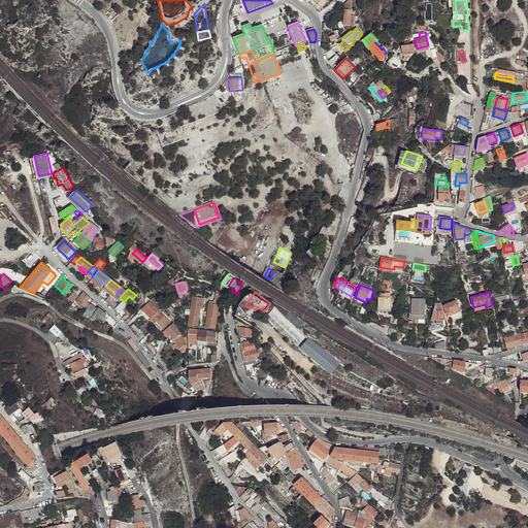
[(77,296),(72,293),(68,298),(72,302),(77,296)]
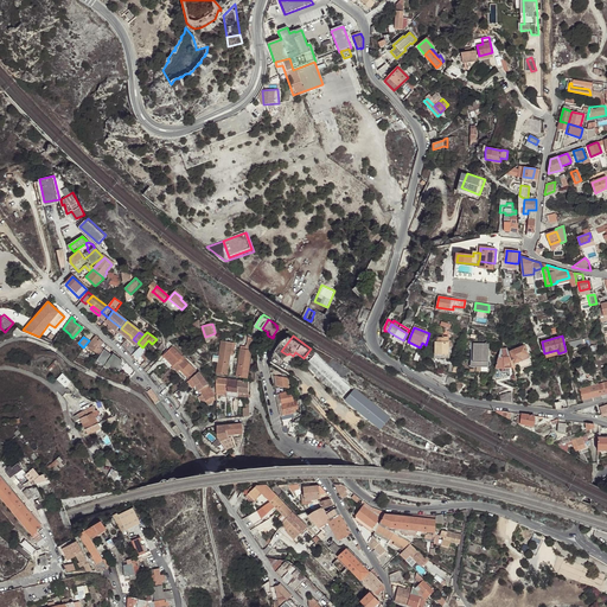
[(434,343),(434,353),(447,353),(447,342),(446,342),(446,337),(442,337),(442,338),(435,338),(435,343),(434,343)]
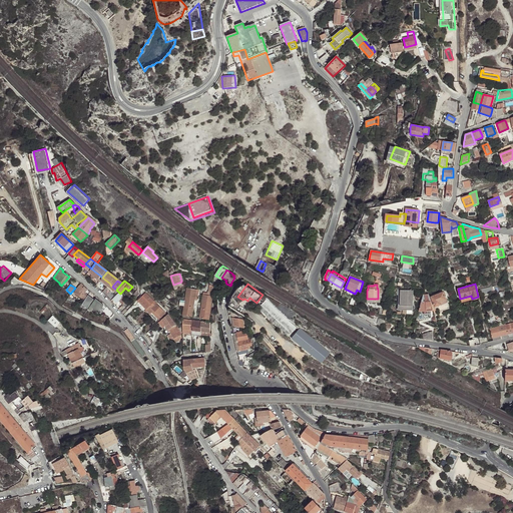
[(80,298),(83,301),(85,299),(78,293),(83,288),(79,286),(74,292),(72,295),(79,300),(80,298)]
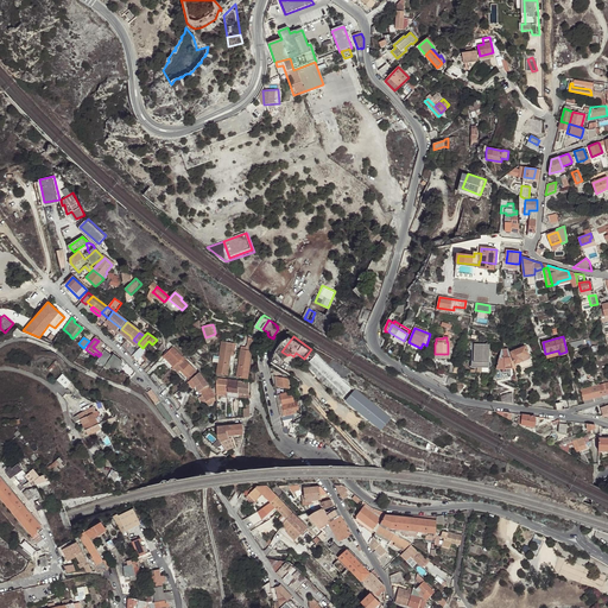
[(101,348),(103,344),(100,340),(99,341),(93,347),(101,354),(105,350),(101,348)]
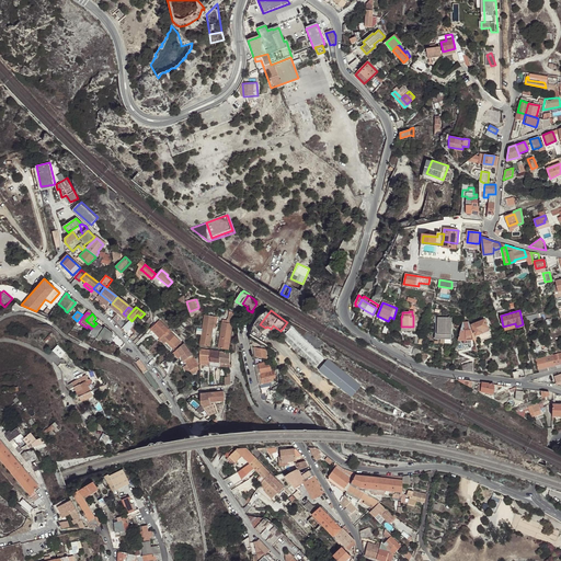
[(214,324),(215,317),(210,316),(205,316),(204,330),(203,335),(202,345),(210,346),(214,324)]
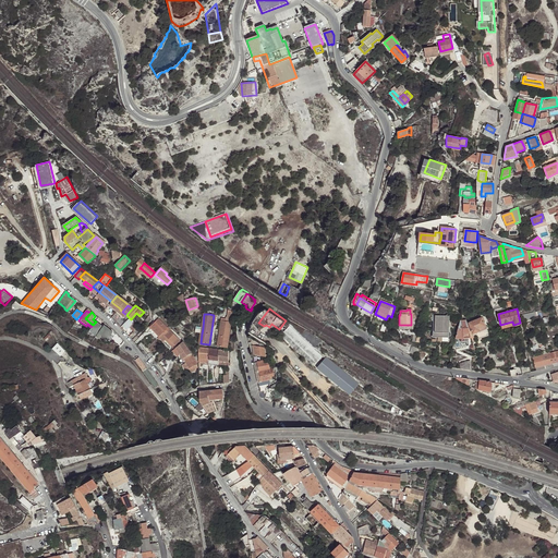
[(482,317),(473,322),(469,323),(473,334),(480,331),(478,328),(485,326),(482,317)]
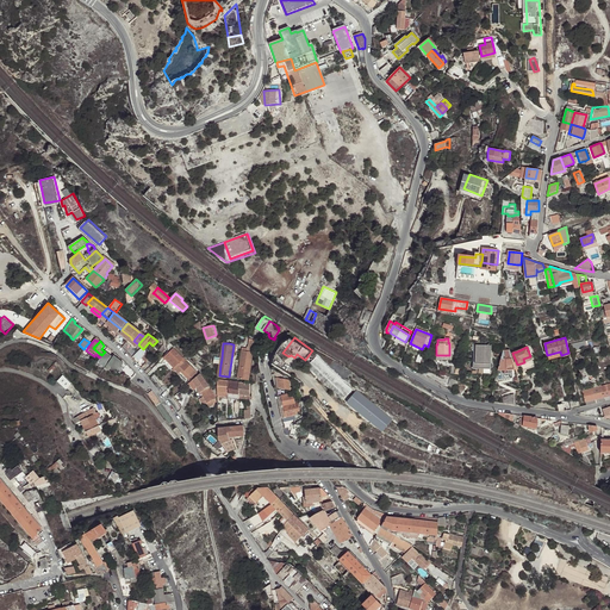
[(178,365),(182,361),(173,349),(165,358),(174,369),(178,365)]
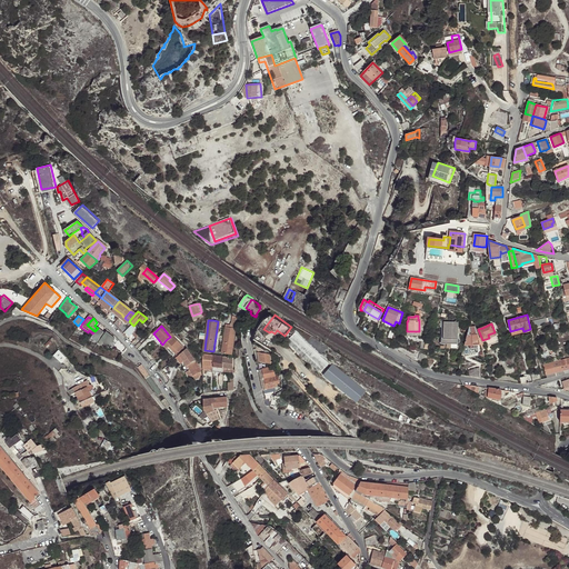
[(226,327),(222,353),(232,356),(236,329),(231,328),(226,327)]
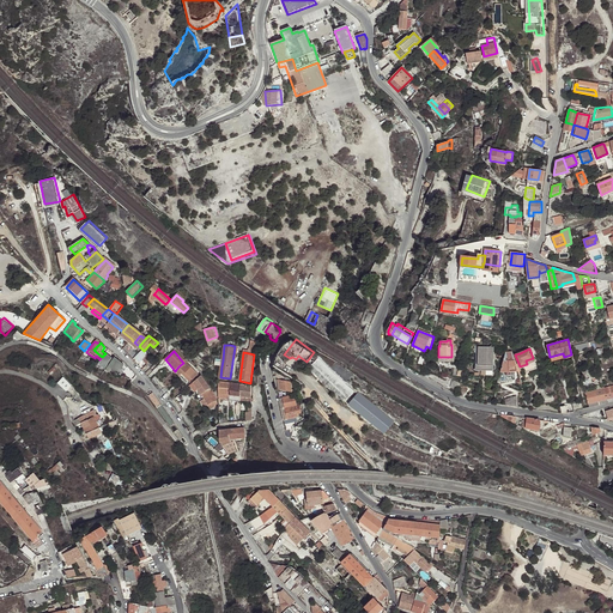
[(107,363),(110,358),(105,353),(99,359),(97,363),(102,368),(107,363)]
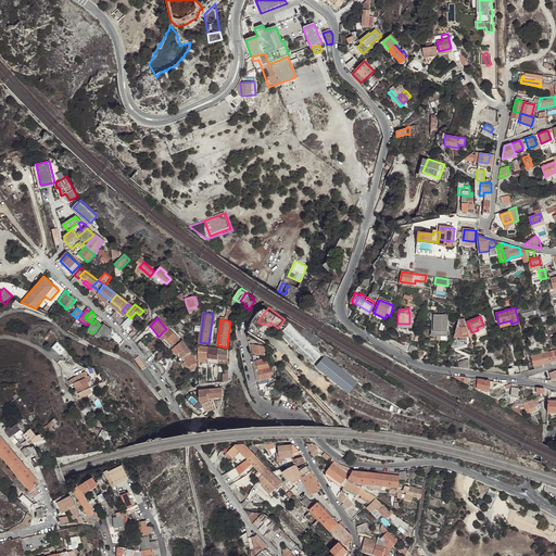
[(139,327),(135,321),(129,327),(135,331),(139,327)]
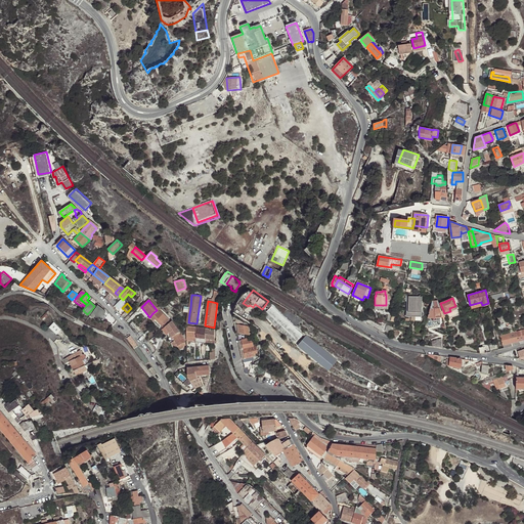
[(409,303),(407,303),(407,313),(419,313),(419,303),(409,303)]
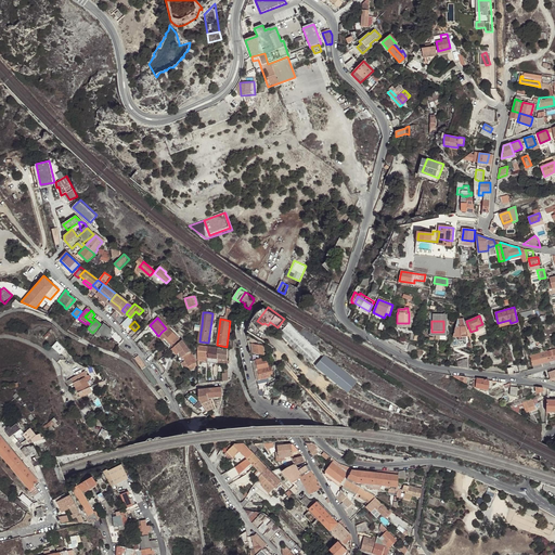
[(453,337),(468,336),(465,323),(456,325),(453,337)]
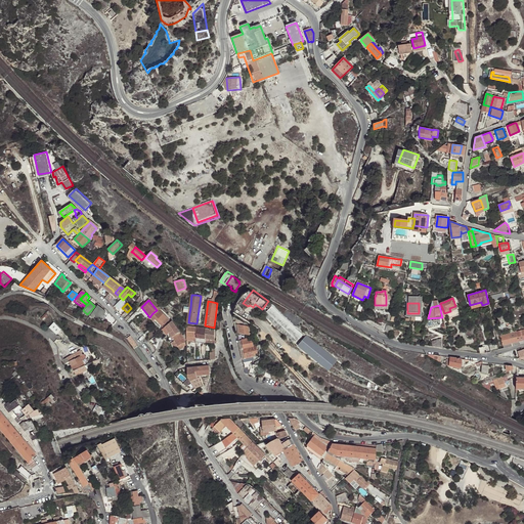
[(100,319),(104,312),(97,306),(90,316),(93,318),(95,315),(100,319)]
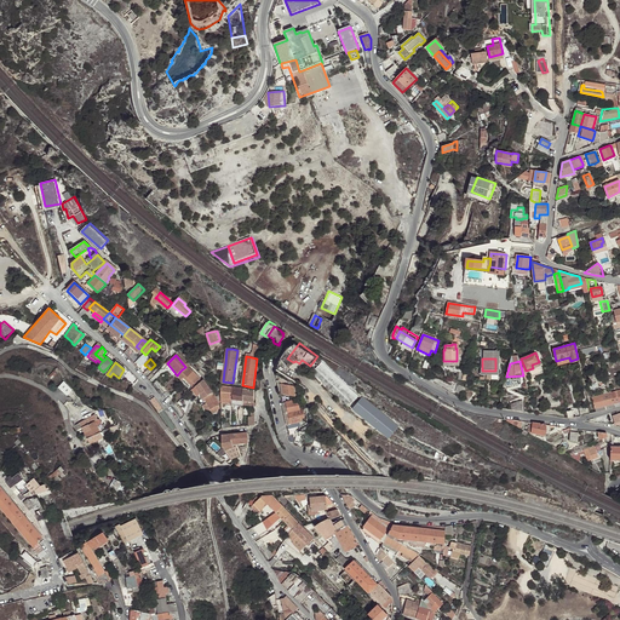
[(544,373),(539,362),(532,365),(533,368),(526,371),(528,378),(544,373)]
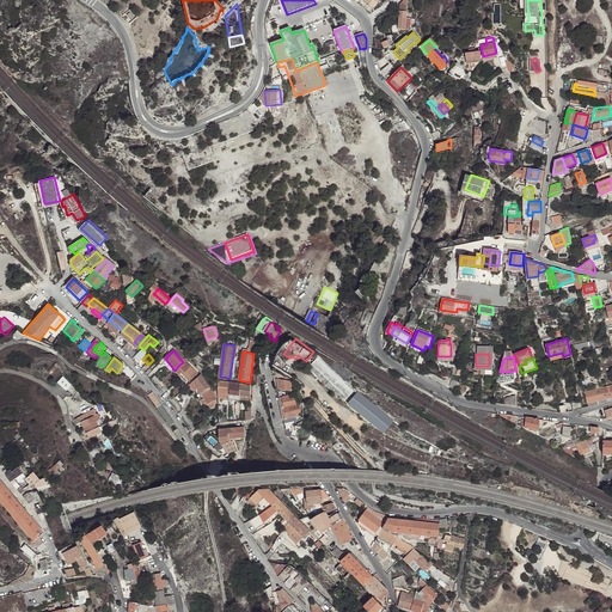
[(353,391),(323,365),(316,360),(311,365),(347,397),(353,391)]
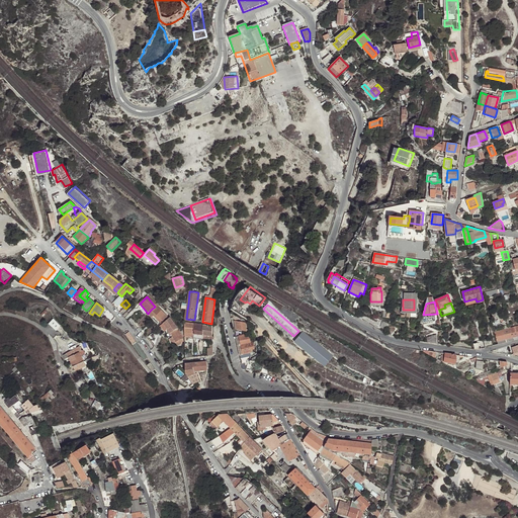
[(165,314),(158,308),(153,312),(156,315),(160,320),(164,316),(165,315),(165,314)]
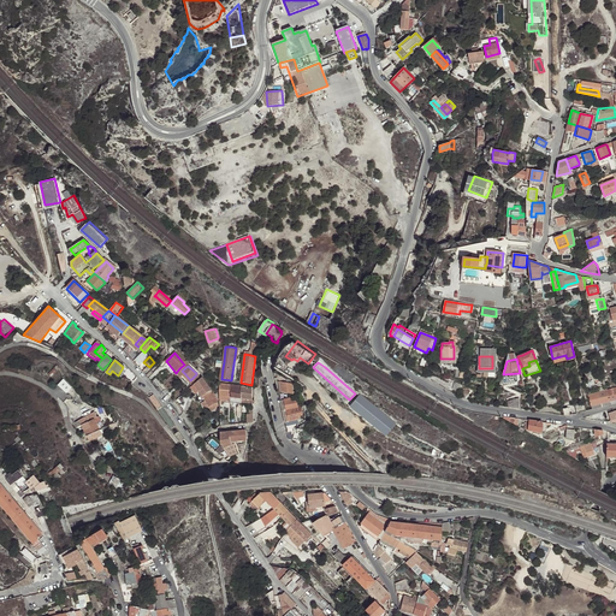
[(501,384),(522,381),(521,377),(520,373),(503,374),(501,384)]
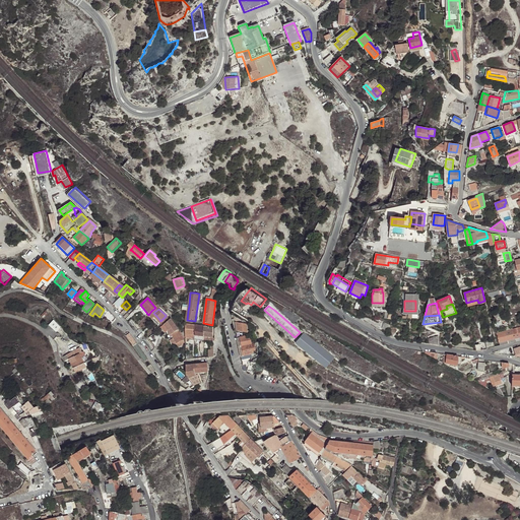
[(48,324),(55,331),(60,326),(53,319),(48,324)]
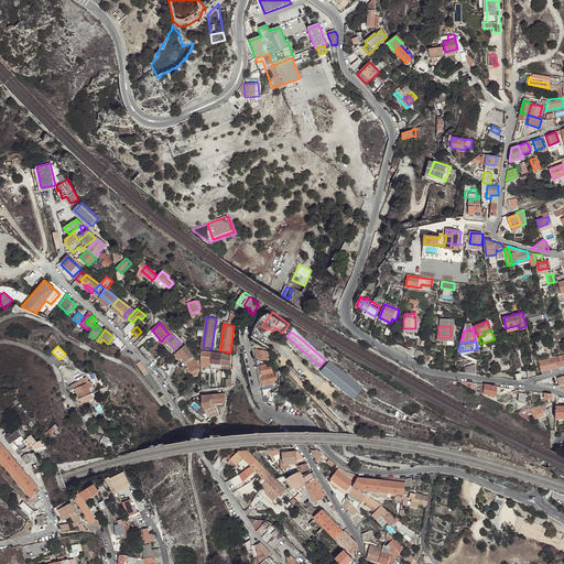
[(180,351),(185,358),(191,353),(185,347),(180,351)]
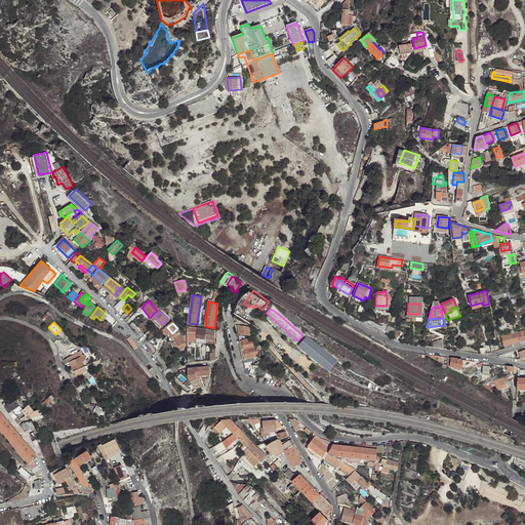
[(240,326),(241,334),(251,336),(249,327),(240,326)]
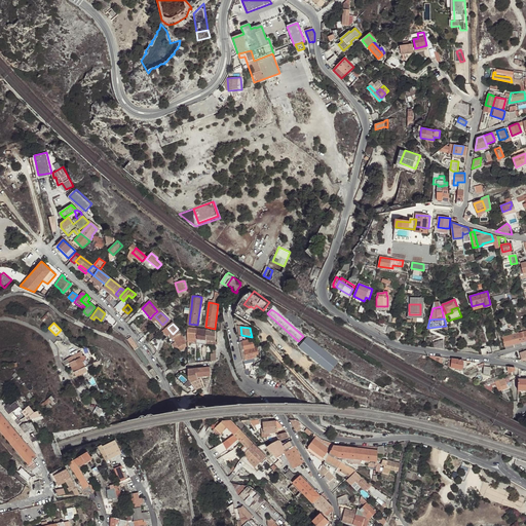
[(385,334),(395,335),(396,331),(396,328),(387,327),(385,334)]
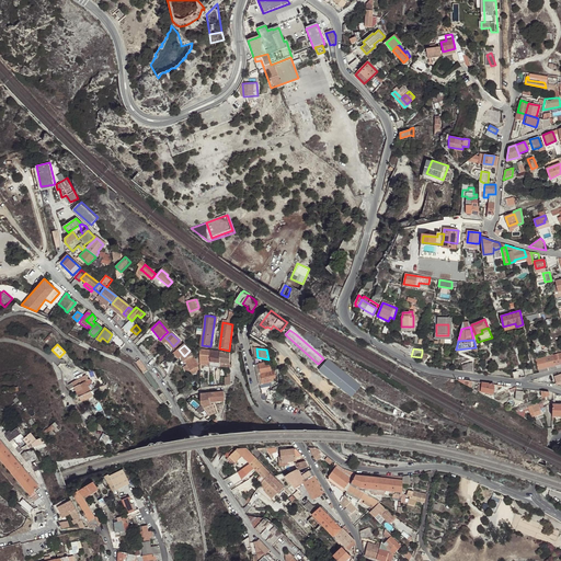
[(210,351),(201,350),(201,357),(201,361),(209,363),(209,365),(210,366),(210,351)]
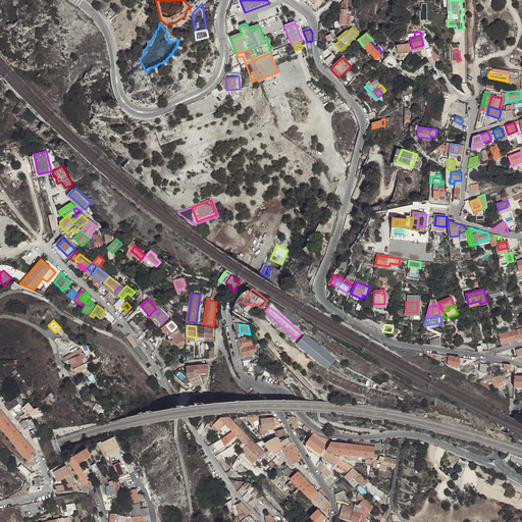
[(196,341),(205,342),(205,341),(205,327),(196,326),(196,341)]
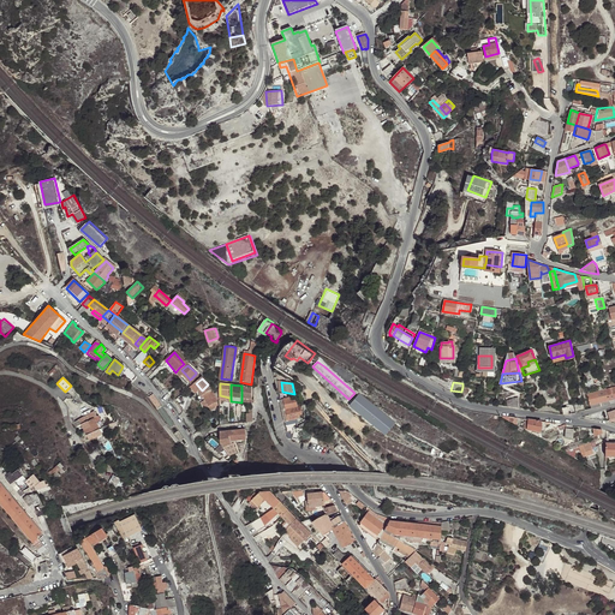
[(555,394),(554,384),(545,387),(547,395),(555,394)]
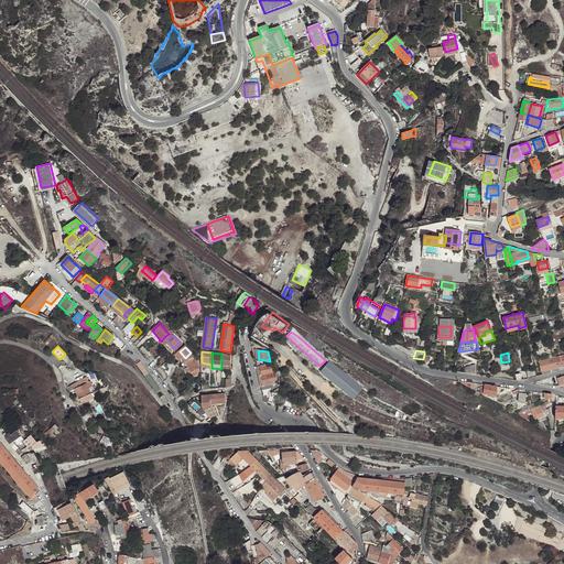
[(191,354),(185,358),(183,359),(185,365),(187,365),(186,362),(194,359),(191,354)]
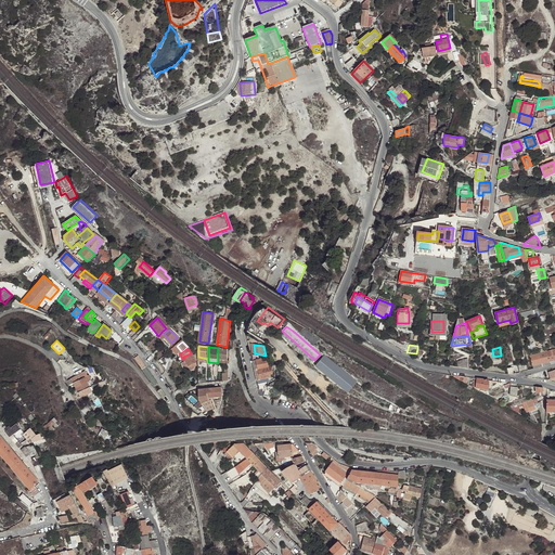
[(228,360),(228,350),(218,348),(218,362),(229,363),(230,363),(230,360),(228,360)]
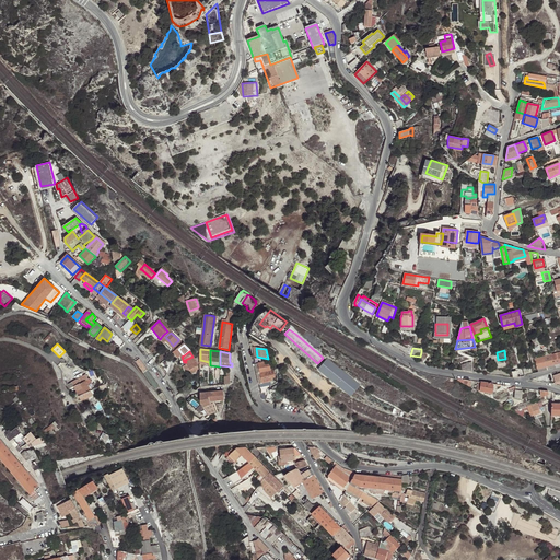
[(535,359),(537,369),(543,368),(559,363),(559,352),(550,354),(535,359)]
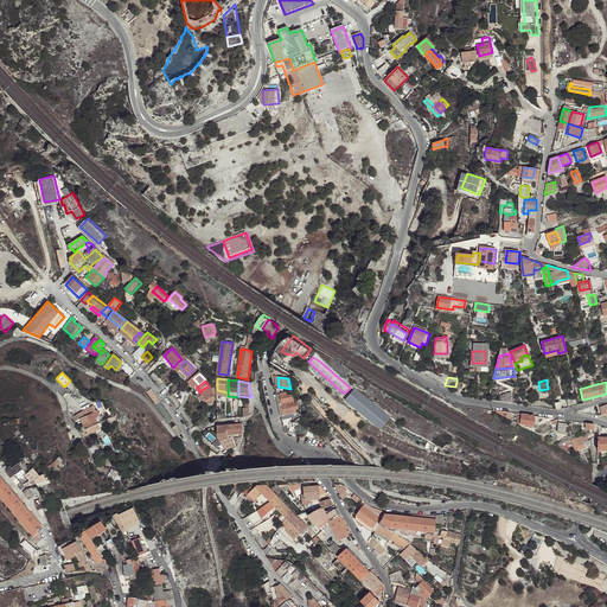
[(455,391),(460,394),(466,385),(459,383),(455,391)]
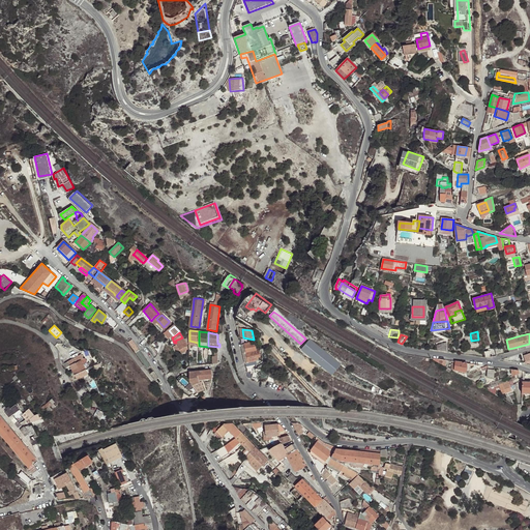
[(184,341),(182,337),(175,341),(176,343),(177,345),(180,349),(180,350),(184,348),(186,351),(188,349),(187,347),(188,346),(187,346),(184,341)]
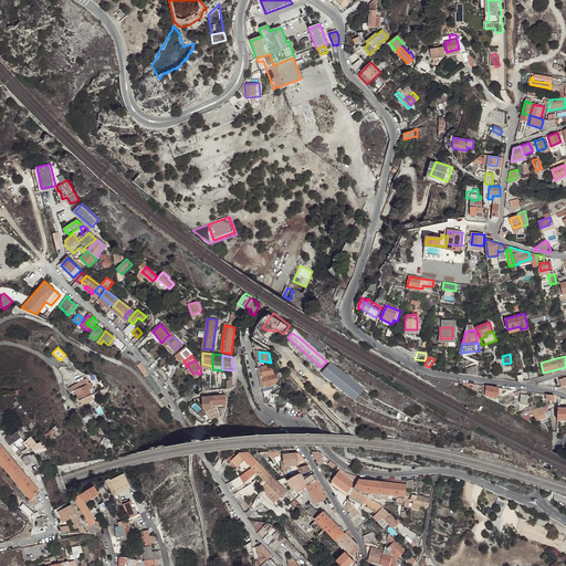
[(329,363),(322,374),(356,399),(365,388),(331,362),(329,363)]
